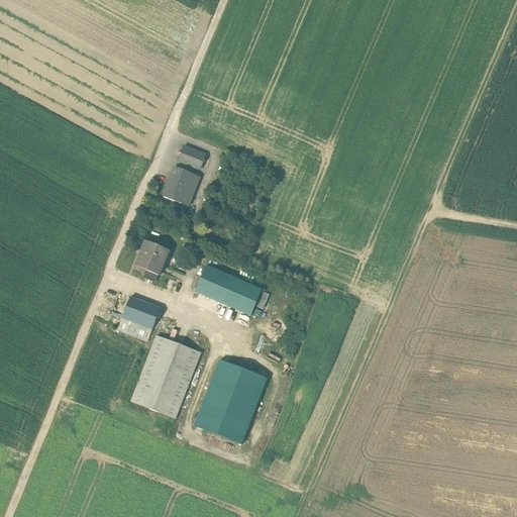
[(200,154),(189,149),(184,163),(200,170),(206,157),(200,154)]
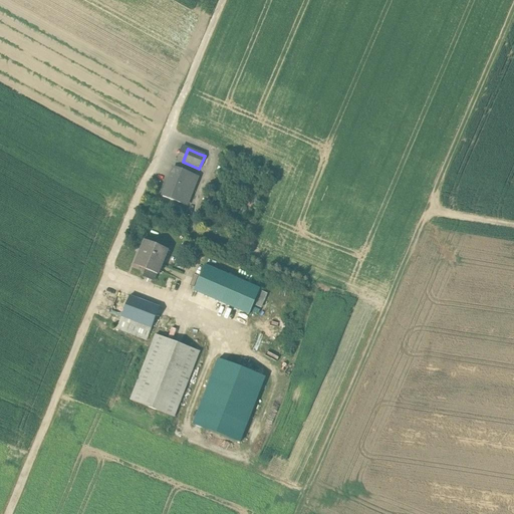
[(197,176),(176,168),(169,185),(168,184),(163,196),(185,205),(197,176)]
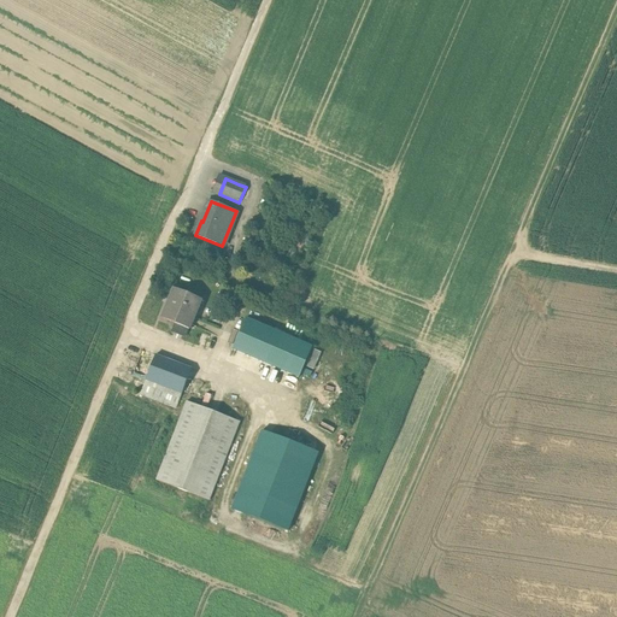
[(201,300),(174,289),(162,317),(191,329),(201,300)]
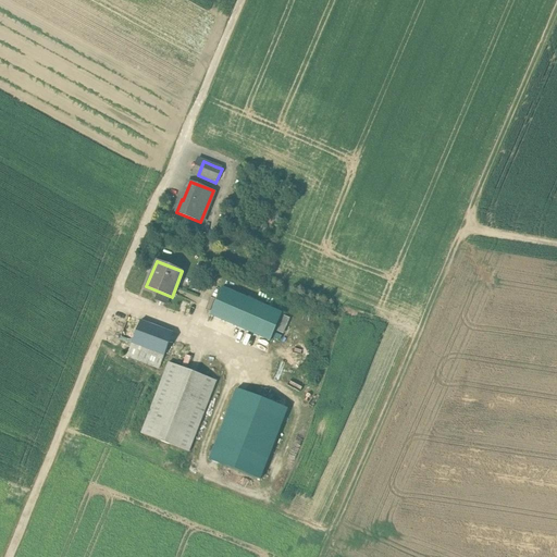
[(282,312),(222,287),(210,316),(270,341),(282,312)]
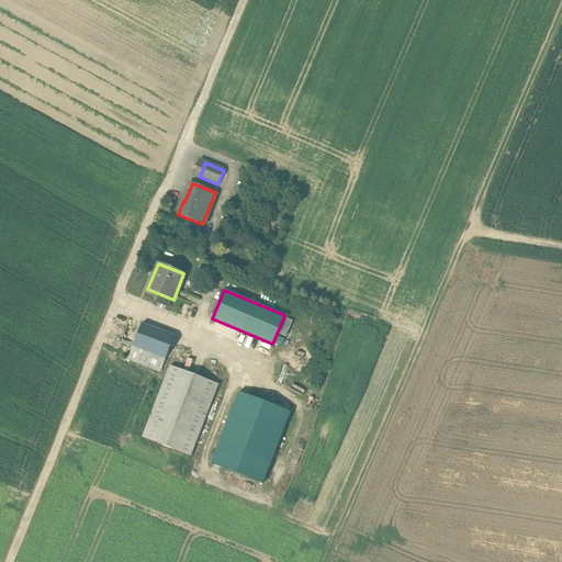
[(175,338),(142,324),(127,358),(160,372),(175,338)]
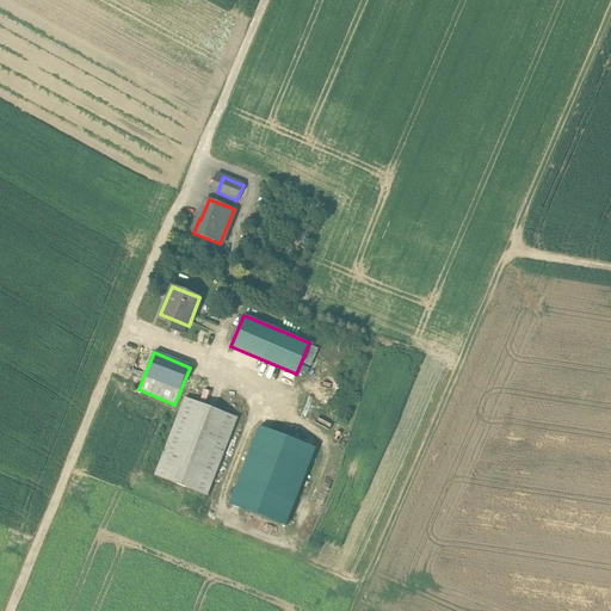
[(239,420),(185,397),(153,474),(207,497),(239,420)]
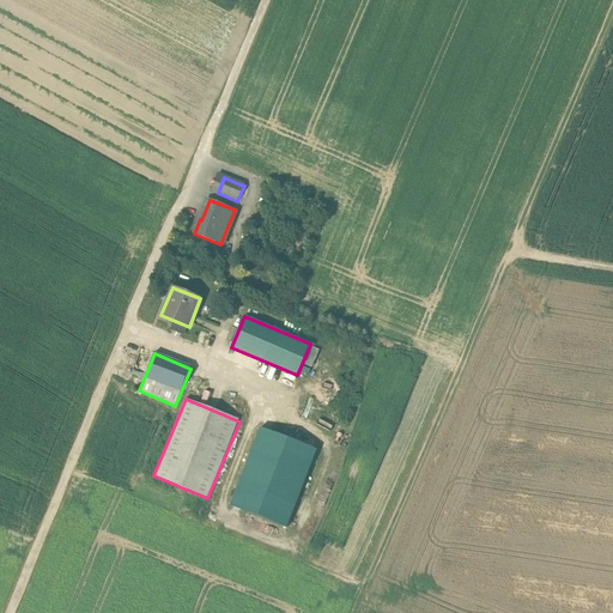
[(317,450),(261,428),(229,504),(285,528),(317,450)]
